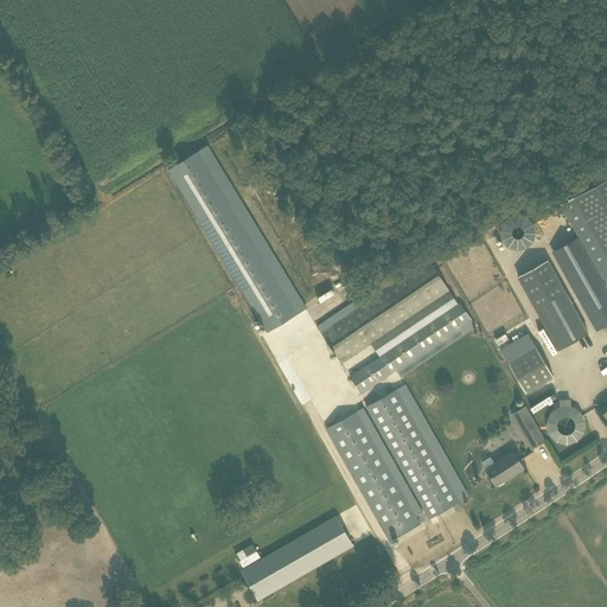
[(307,308),(208,145),(167,170),(262,324),(267,333),(307,308)]
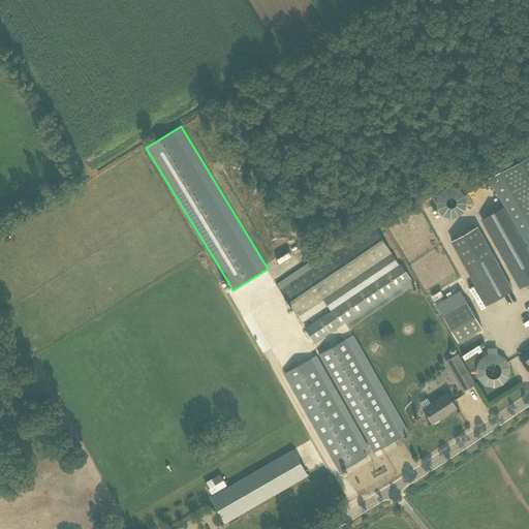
[(528,250),(528,156),(489,179),(526,246),(528,250)]
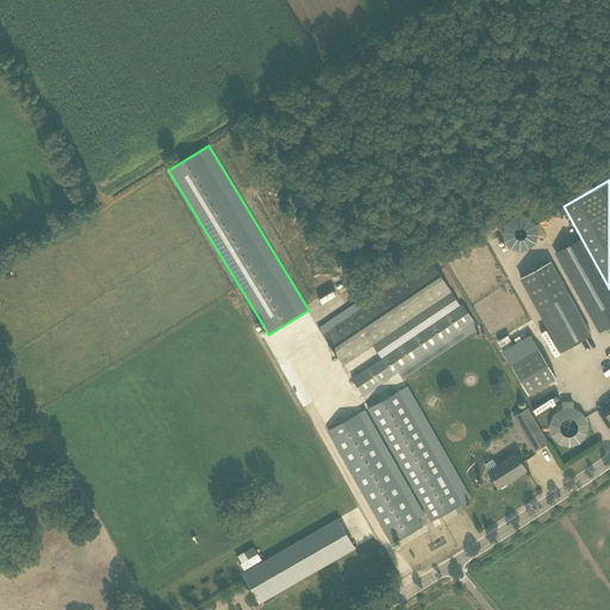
[(537,246),(531,215),(500,222),(506,251),(537,246)]
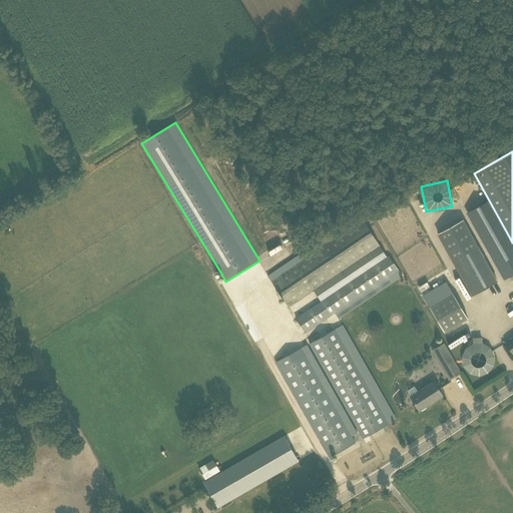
[(512,245),(512,242),(510,238),(508,239),(488,202),(469,212),(505,279),(512,274),(512,246),(512,245)]
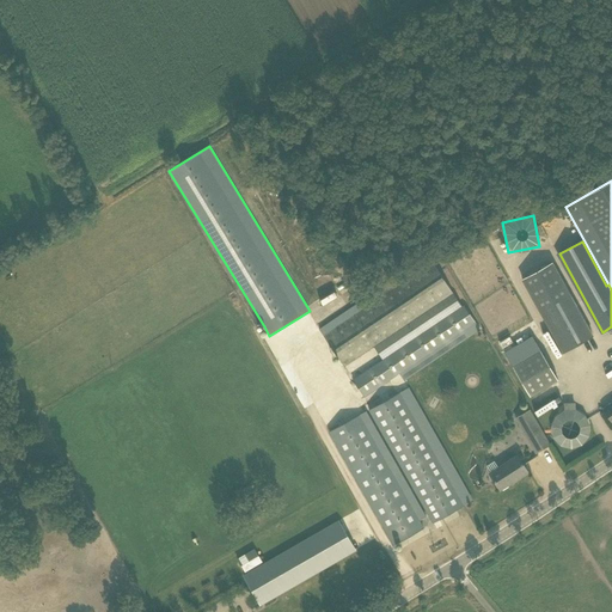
[(522,279),(522,281),(563,353),(592,336),(551,263),(522,279)]
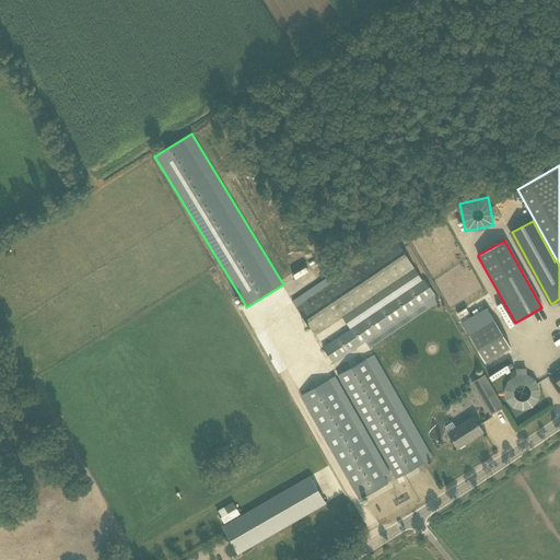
[(341,316),(350,330),(324,348),(334,363),(434,294),(424,280),(423,281),(415,268),(397,242),(296,308),(314,335),(341,316)]
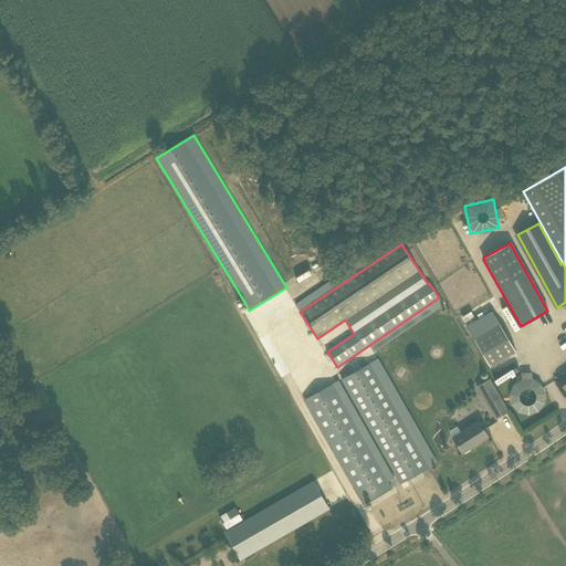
[(500,325),(474,339),(490,367),(516,352),(500,325)]
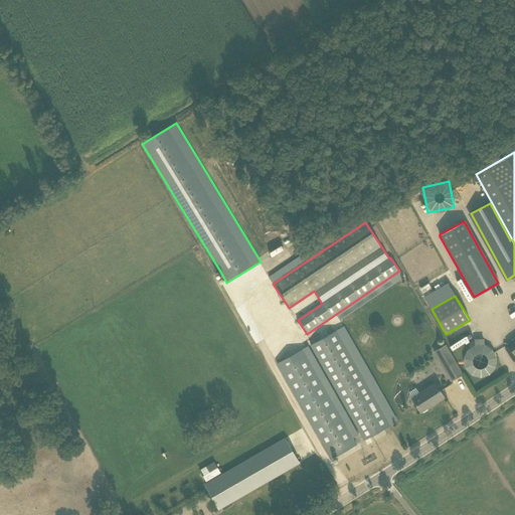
[(311,345),(365,440),(389,425),(336,331),(311,345)]
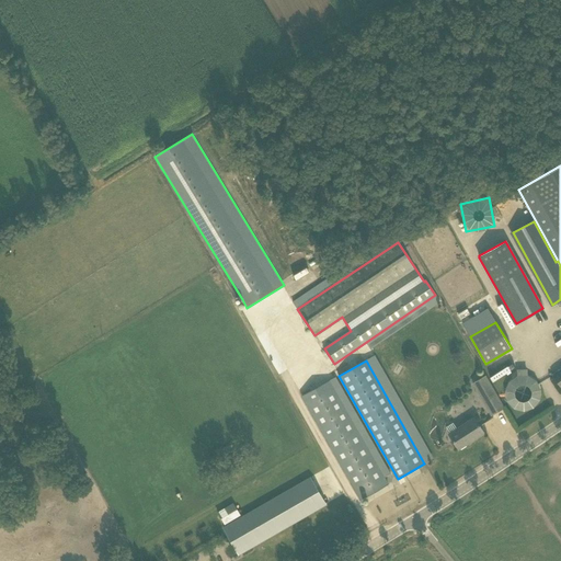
[(538,409),(539,377),(526,377),(527,368),(518,368),(517,378),(506,378),(505,407),(538,409)]
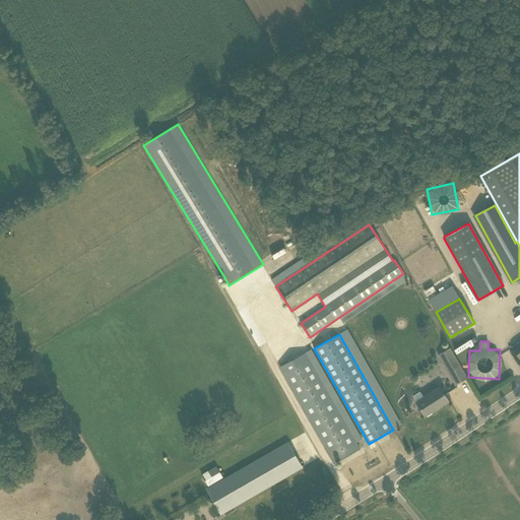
[(455,385),(456,385),(467,378),(450,349),(439,355),(455,385)]
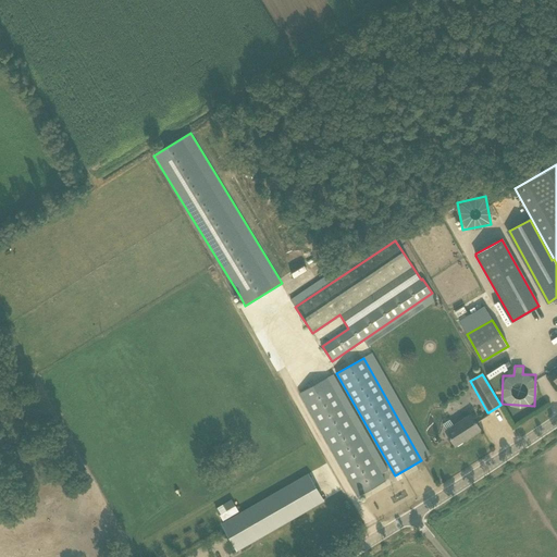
[(300,393),(359,496),(385,481),(326,379),(300,393)]
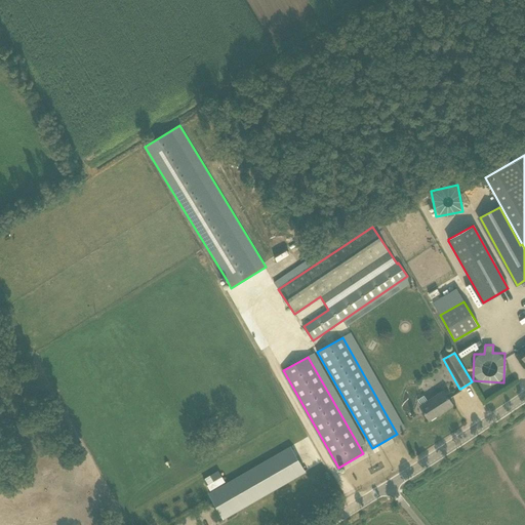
[(419,406),(429,420),(453,405),(444,391),(419,406)]
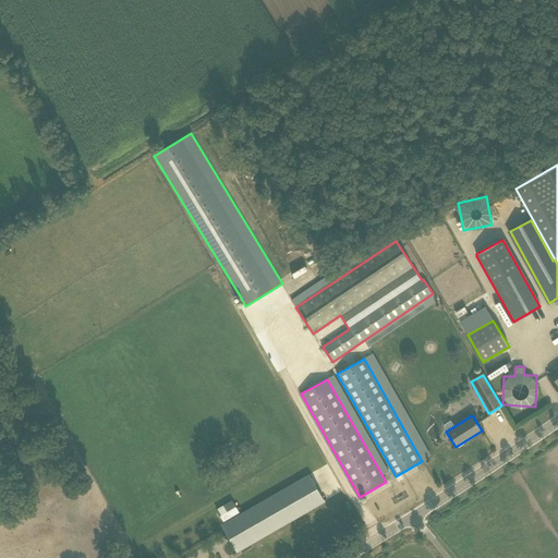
[(238,552),(239,552),(337,494),(322,466),(221,524),(238,552)]
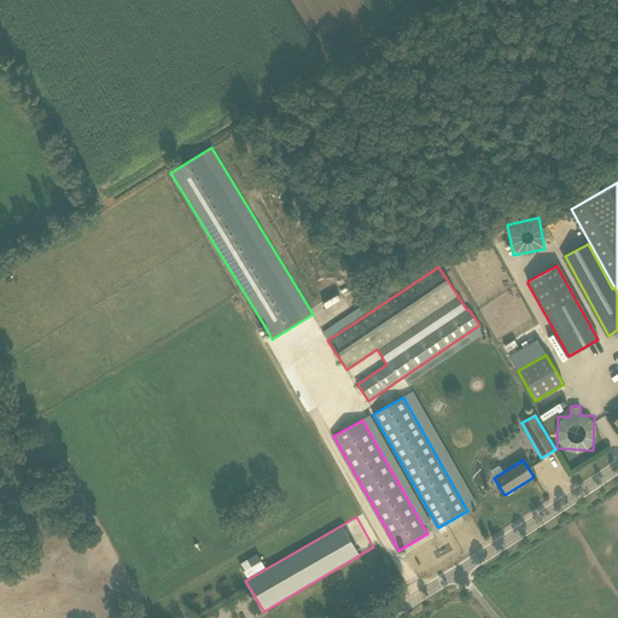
[(248,577),(264,566),(256,553),(239,563),(248,577)]
